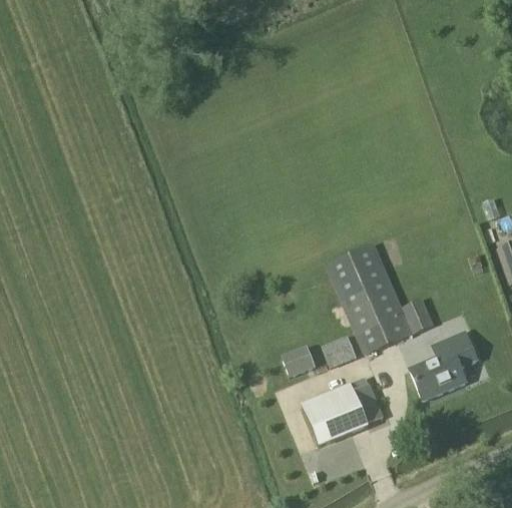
[(511,243),(498,249),(511,286),(511,243)]
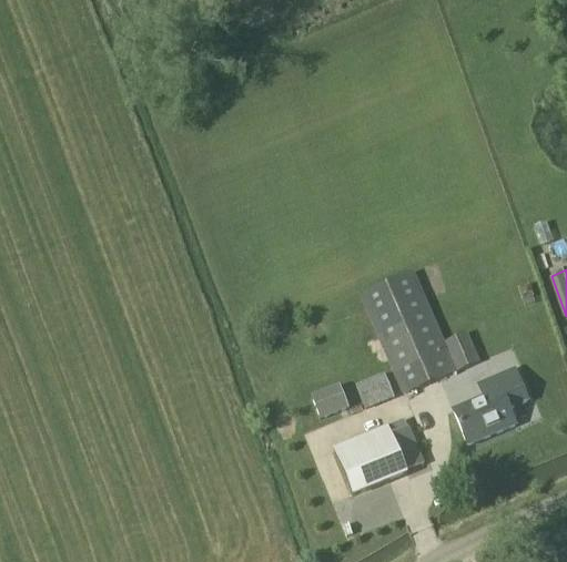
[(361,294),(403,394),(458,369),(415,271),(361,294)]
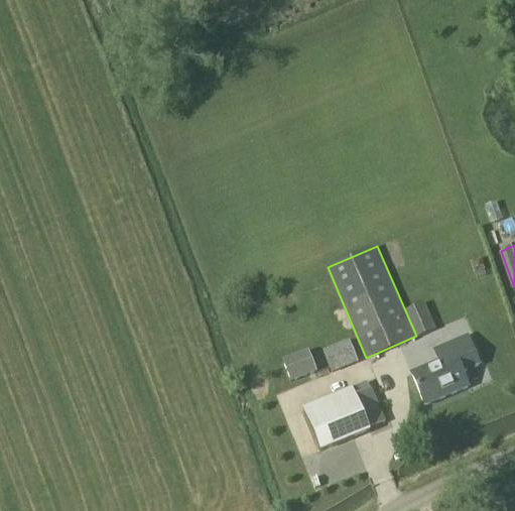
[(412,371),(426,403),(470,384),(463,370),(481,362),(469,334),(442,346),(446,357),(412,371)]
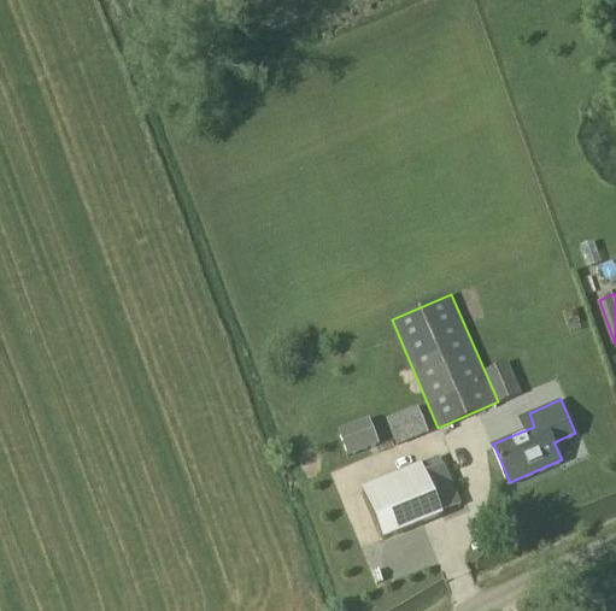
[(417,401),(383,415),(393,441),(428,428),(417,401)]
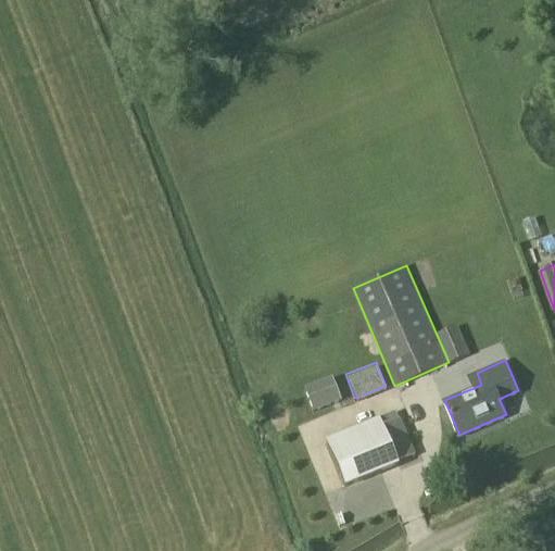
[(329,373),(300,386),(310,410),(340,398),(329,373)]
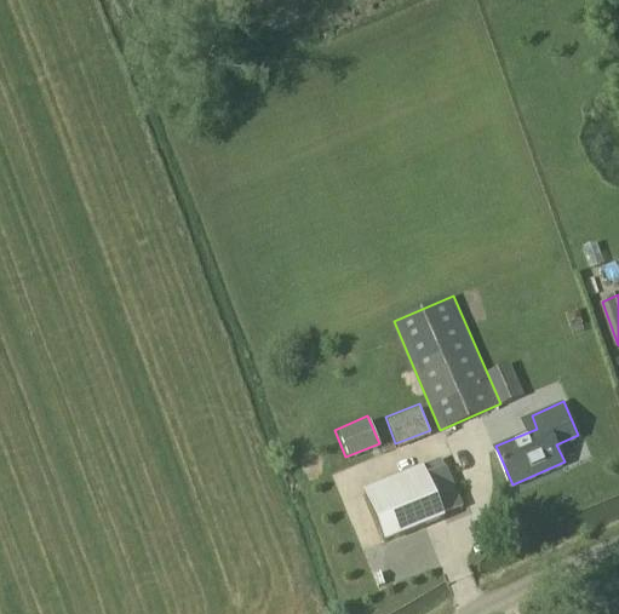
[(427,474),(424,465),(423,463),(365,487),(388,543),(446,518),(445,514),(464,505),(447,465),(427,474)]
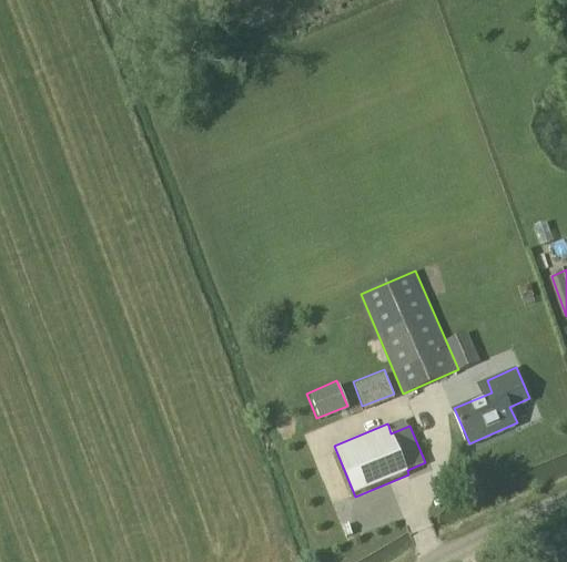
All buildings are outlined.
